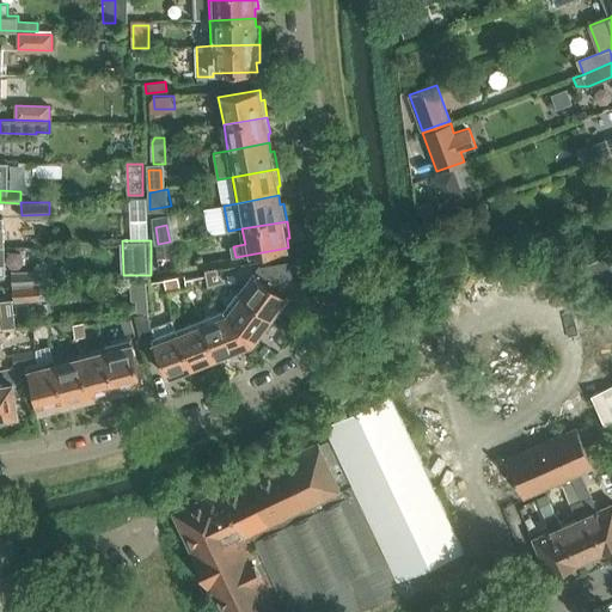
[(173,242),(170,242),(158,244),(161,258),(176,256),(173,242)]
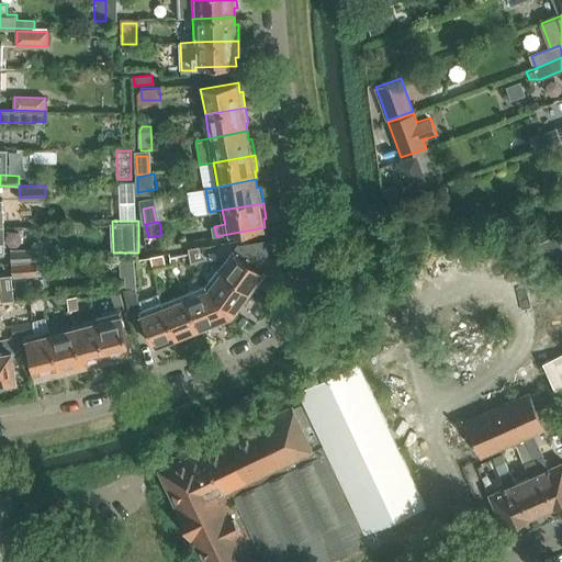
[(536,244),(534,251),(557,260),(561,257),(561,236),(561,234),(536,244)]
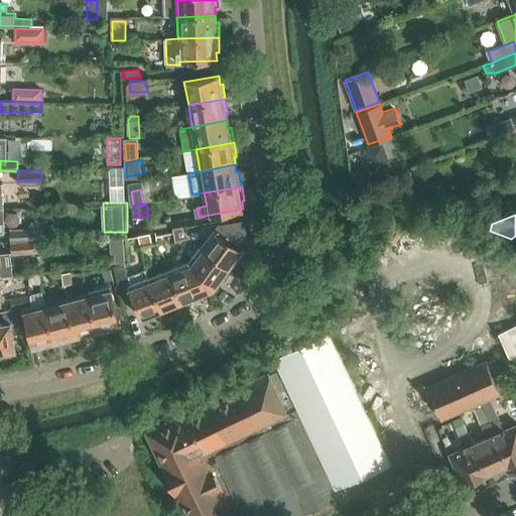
[(203,247),(230,269),(236,261),(240,260),(243,256),(242,252),(244,250),(239,247),(247,237),(231,224),(220,226),(203,247)]
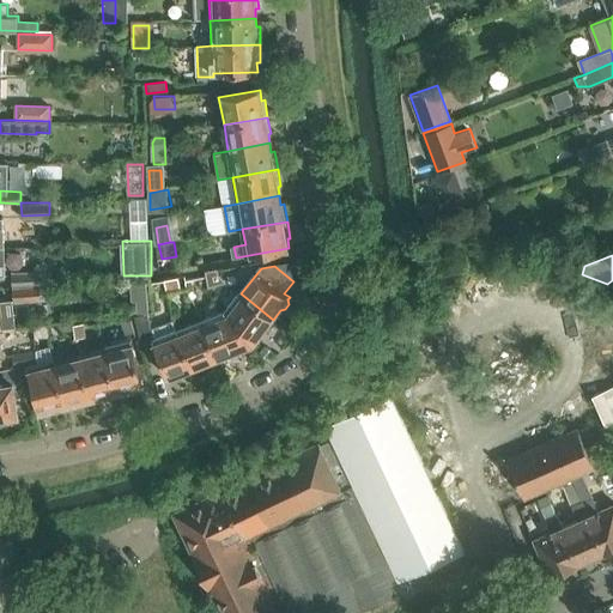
[(13,275),(13,287),(44,285),(44,274),(13,275)]
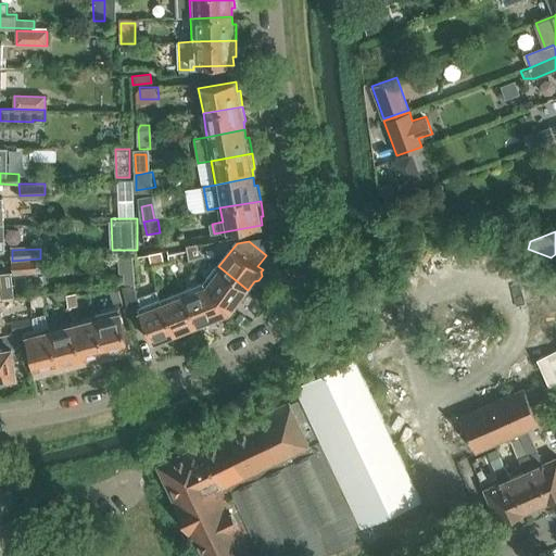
[(150,254),(153,265),(164,262),(162,252),(150,254)]
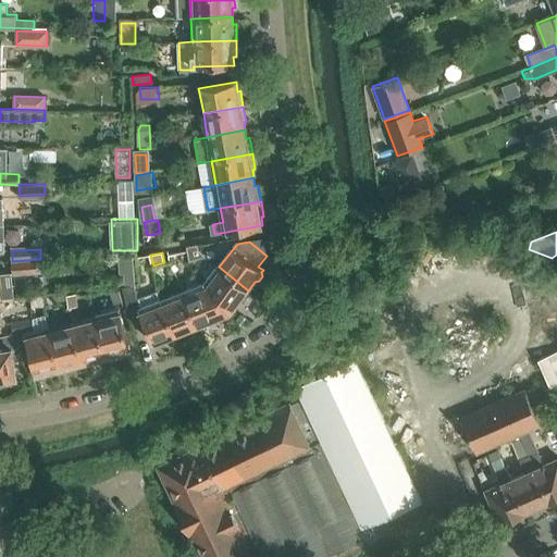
[(41,270),(40,259),(12,261),(13,272),(41,270)]
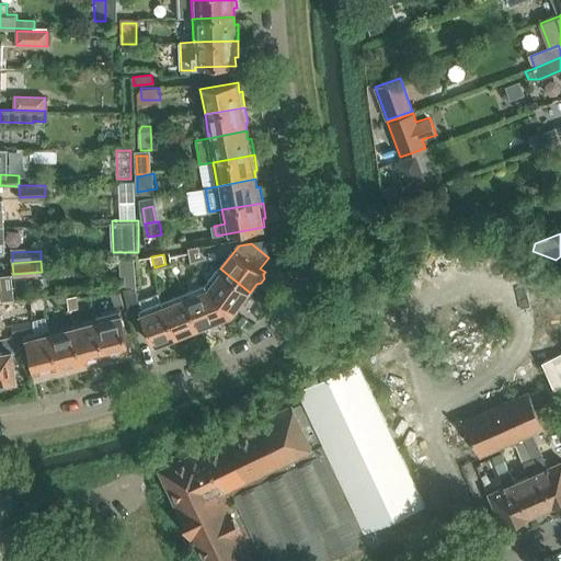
[(250,293),(220,268),(206,285),(219,300),(220,299),(235,311),(241,302),(244,302),(250,297),(249,294),(250,293)]
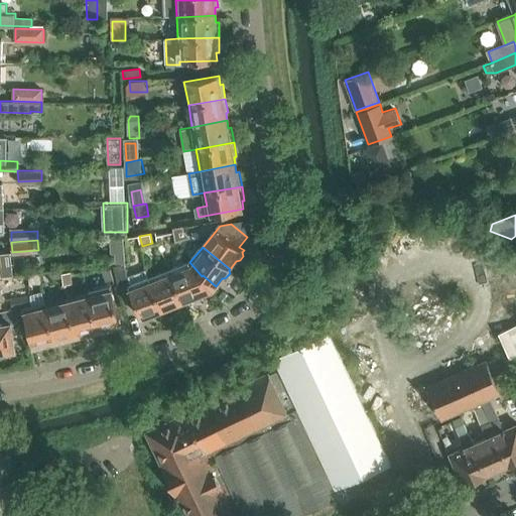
[(0,251),(0,276),(13,275),(11,251),(0,251)]
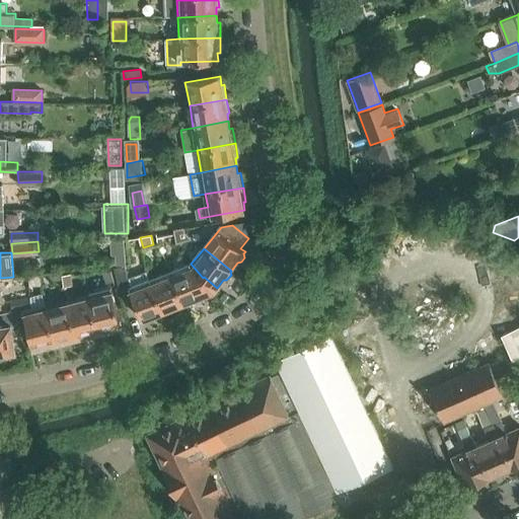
[(191,264),(172,271),(184,303),(187,302),(190,304),(195,302),(196,298),(214,291),(217,288),(204,277),(203,278),(191,264)]
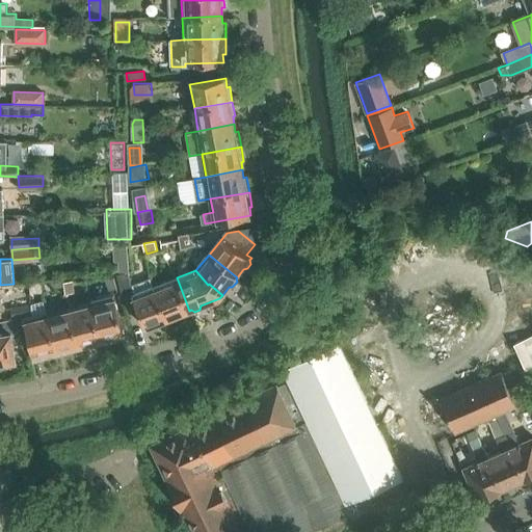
[(107,278),(109,290),(117,288),(114,277),(107,278)]
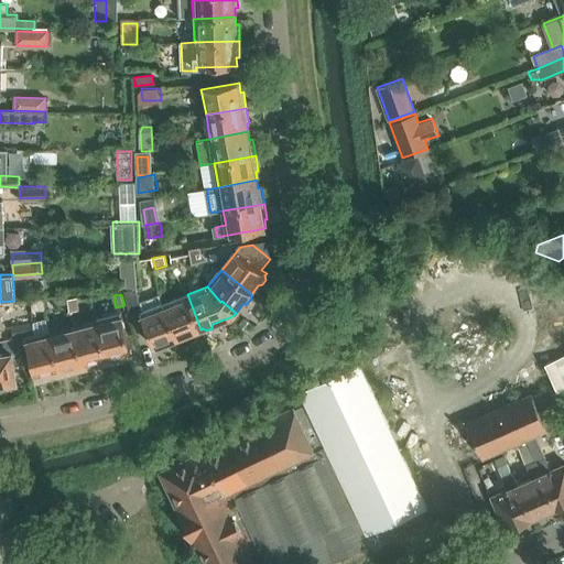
[(201,329),(187,294),(164,303),(177,338),(188,334),(192,336),(198,334),(198,331),(201,329)]
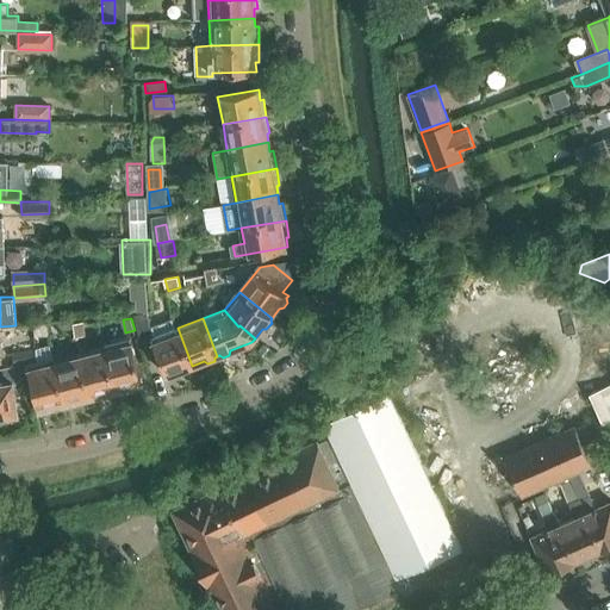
[(58,321),(60,330),(73,328),(72,324),(72,319),(58,321)]
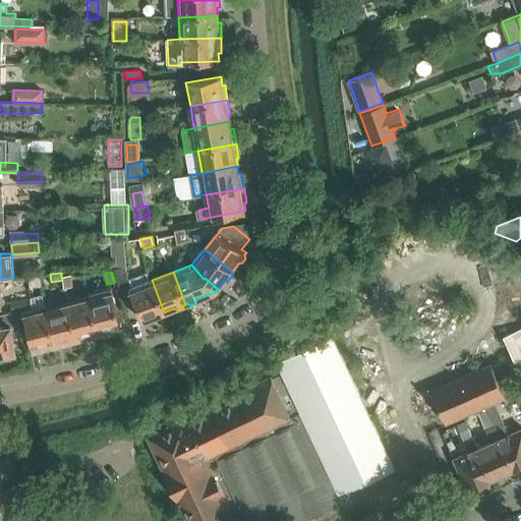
[(70,276),(61,277),(62,280),(63,288),(71,287),(70,276)]
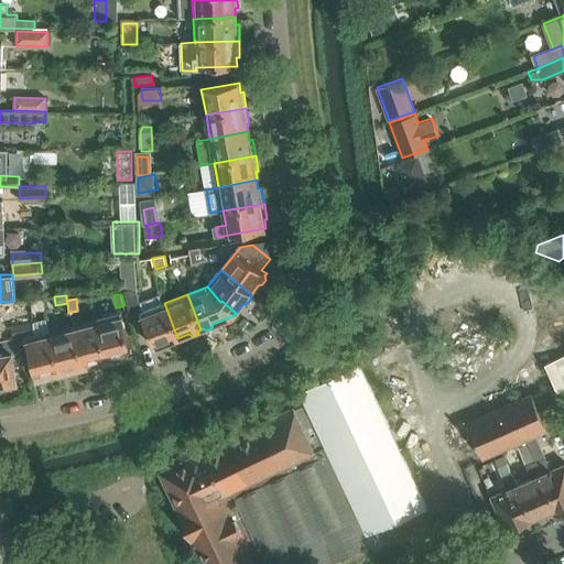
[(176,339),(177,338),(164,303),(141,312),(154,347),(165,343),(169,345),(174,343),(176,339)]
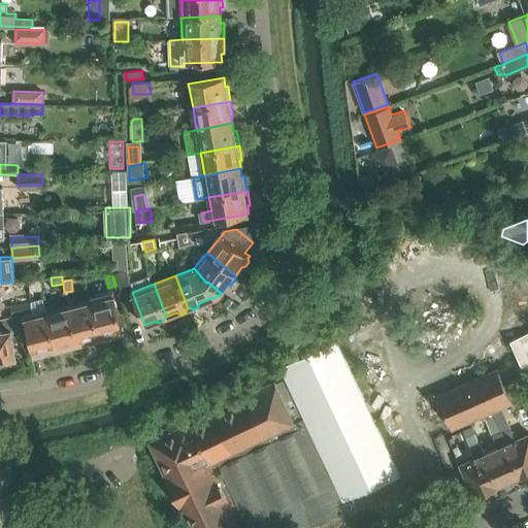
[(113,292),(91,297),(101,337),(109,335),(112,337),(120,335),(121,332),(124,331),(113,292)]
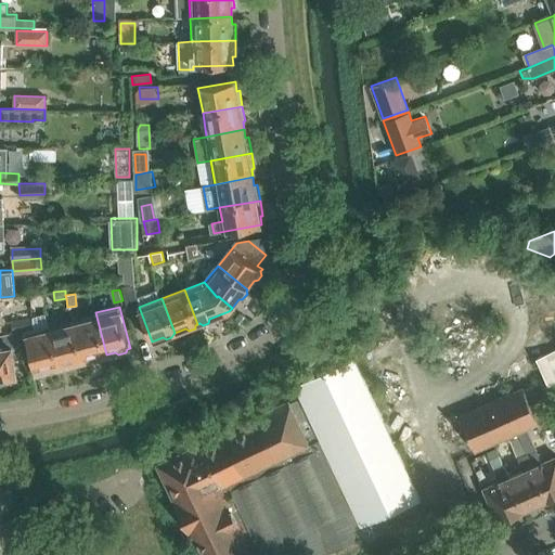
[(46,309),(34,312),(36,324),(27,326),(27,330),(26,331),(37,373),(44,371),(48,373),(55,371),(57,368),(61,366),(50,324),(46,309)]
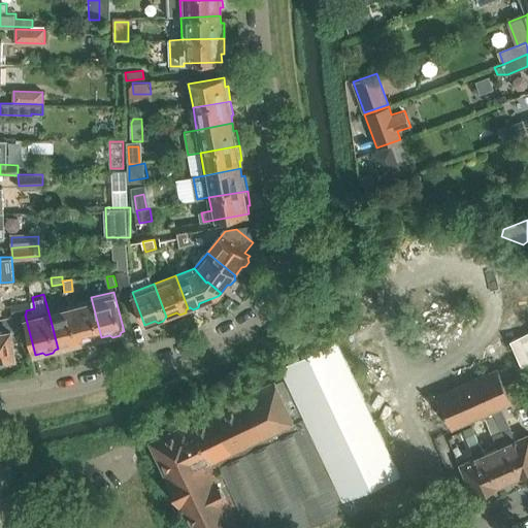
[(34,308),(32,297),(9,302),(12,314),(26,310),(34,308)]
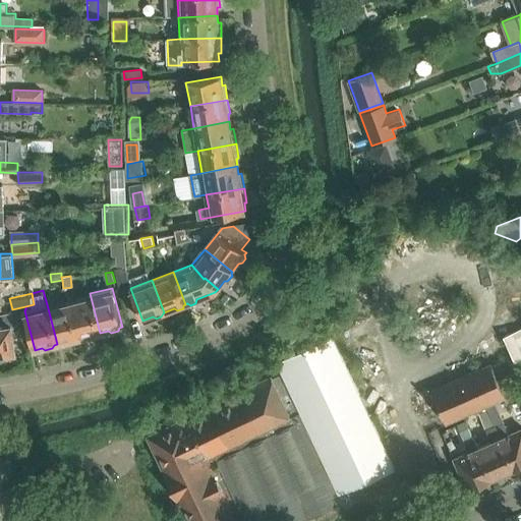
[(100,333),(90,293),(68,299),(78,339),(87,337),(89,338),(96,337),(98,334),(100,333)]
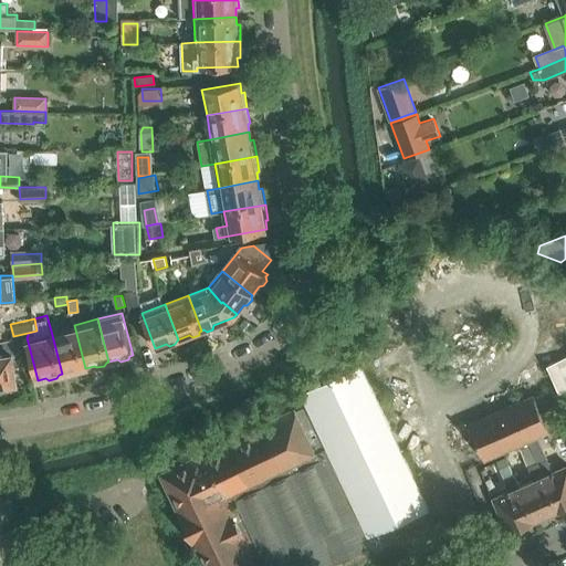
[(85,368),(74,325),(51,331),(62,374),(69,373),(72,374),(80,371),(82,368),(85,368)]
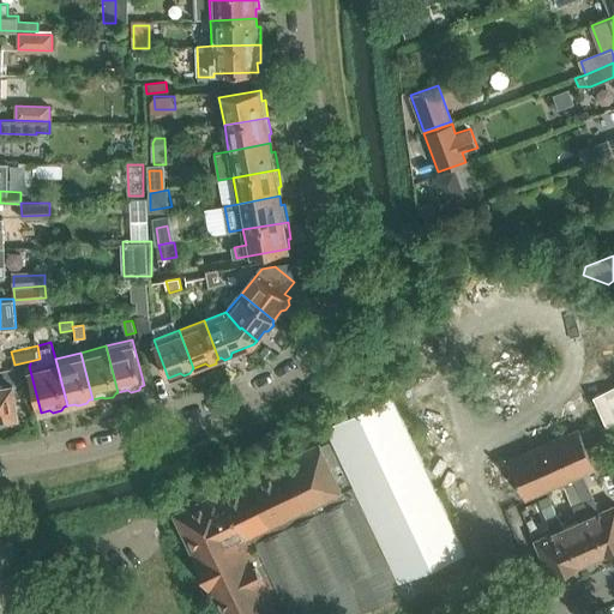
[(0,419),(18,416),(13,384),(16,384),(13,368),(0,371),(0,419)]
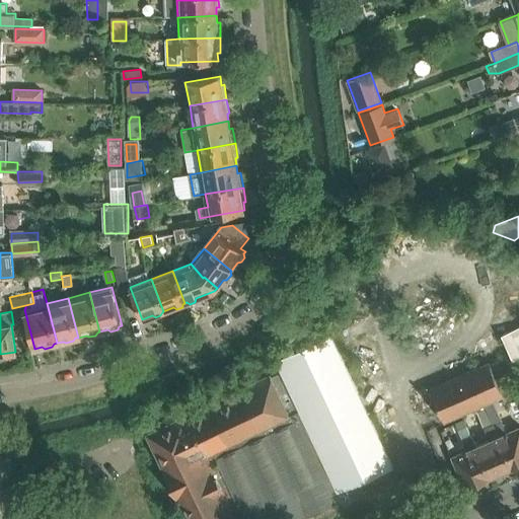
[(518,326),(503,334),(513,359),(518,356),(518,326)]
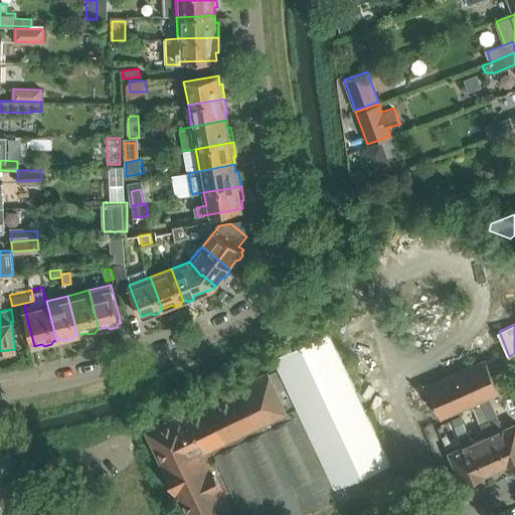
[(329,332),(275,357),(280,369),(269,374),(289,415),(206,455),(234,514),(278,514),(315,497),(319,505),(358,486),(355,480),(389,463),(329,332)]
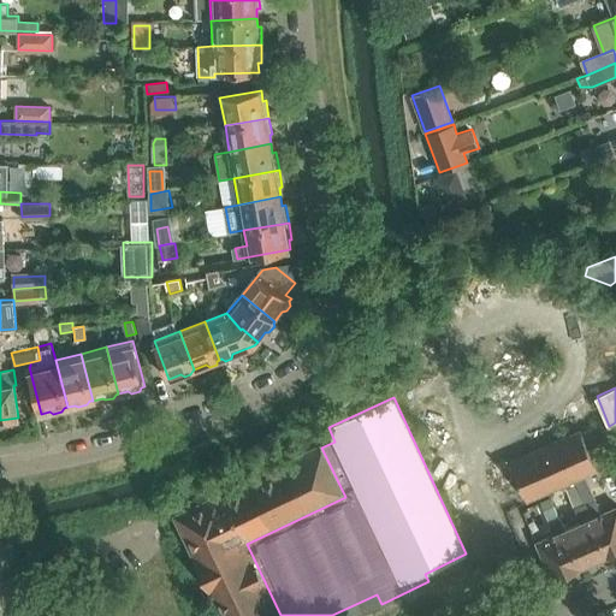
[(581,430),(510,462),(528,502),(599,471),(581,430)]
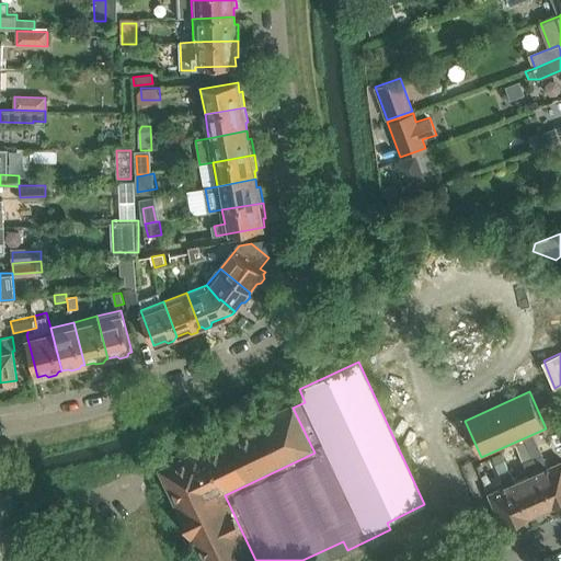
[(315,453),(293,408),(293,405),(187,456),(186,454),(168,464),(169,465),(157,470),(162,482),(164,481),(203,560),(255,560),(225,495),(315,453)]
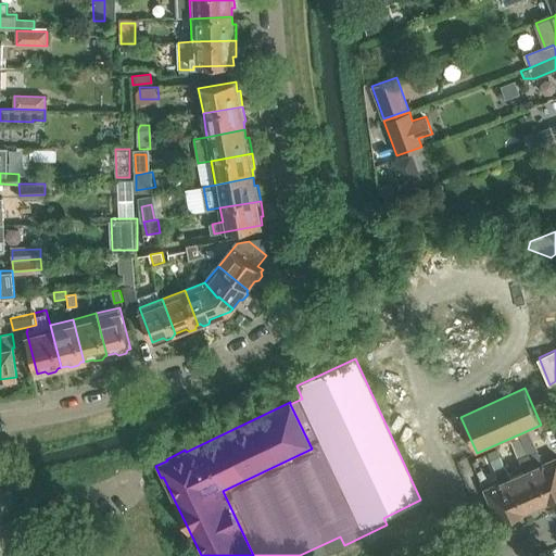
[(512,442),(519,457),(538,450),(530,433),(512,442)]
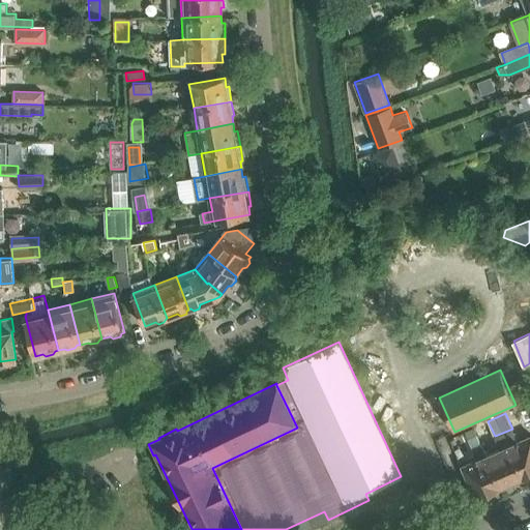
[(495,436),(501,449),(509,445),(518,441),(512,429),(495,436)]
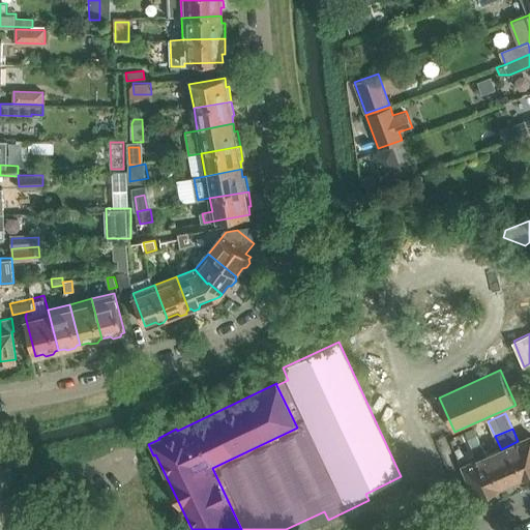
[(529,436),(518,441),(509,445),(524,477),(529,474),(529,436)]
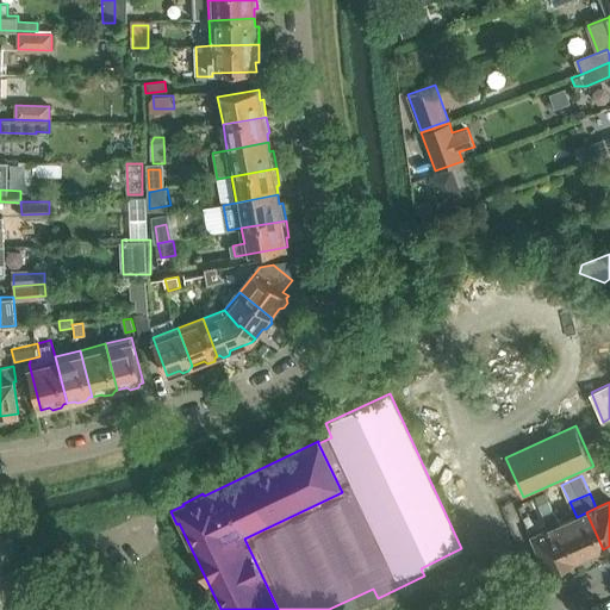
[(560,524),(577,561),(603,549),(586,512),(577,517),(560,524)]
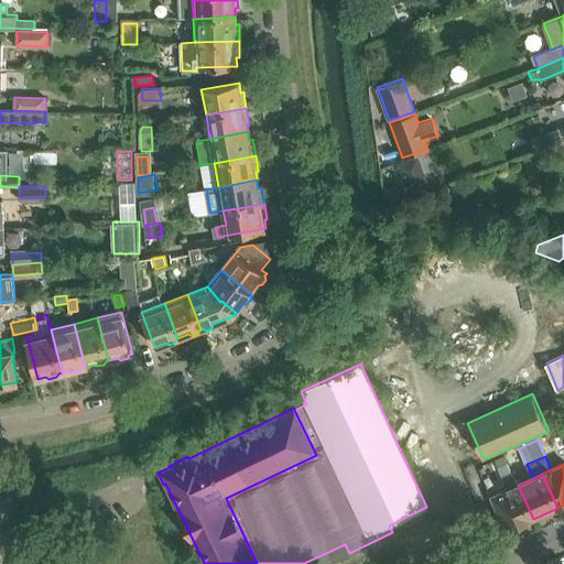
[(492,496),(508,530),(533,519),(518,485),(513,475),(503,479),(508,489),(492,496)]
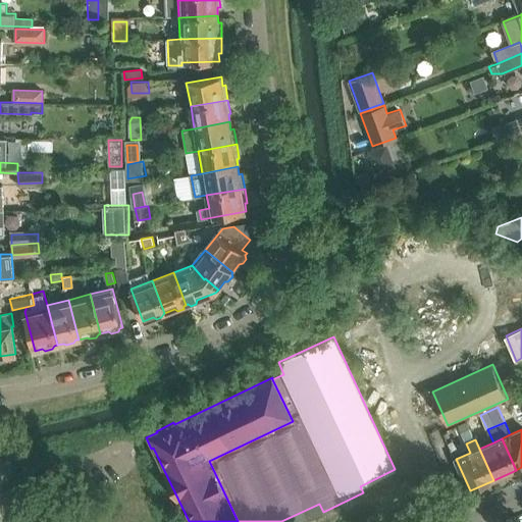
[(13,483),(19,481),(16,474),(10,477),(13,483)]
